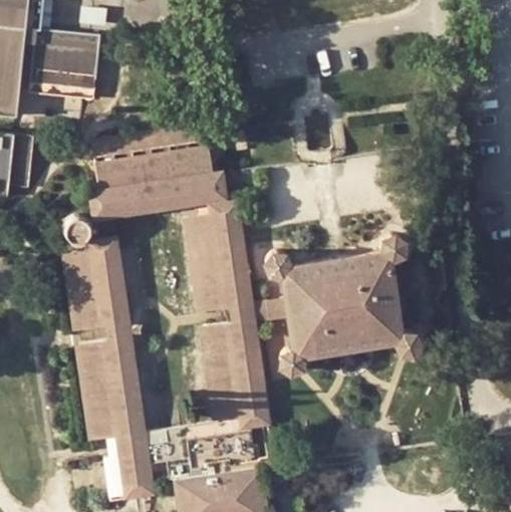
[(0,114),(15,116),(22,49),(32,50),(28,89),(98,98),(105,36),(35,27),(38,0),(0,0),(0,114)]
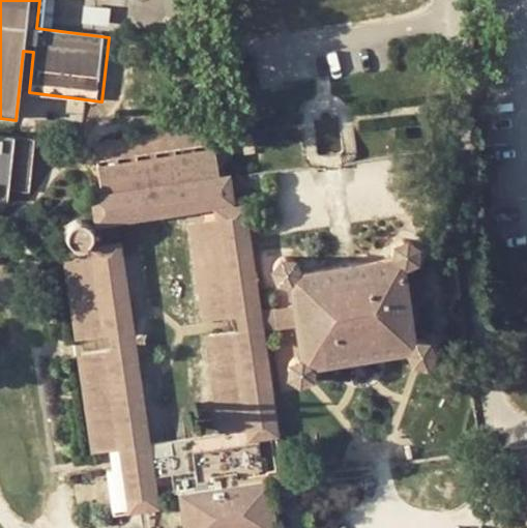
[(80,22),(107,25),(108,9),(82,6),(80,22)]
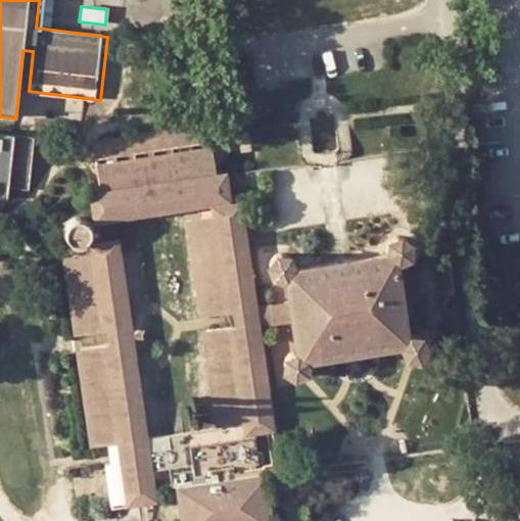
[(207,125),(94,142),(97,164),(211,147),(207,125)]
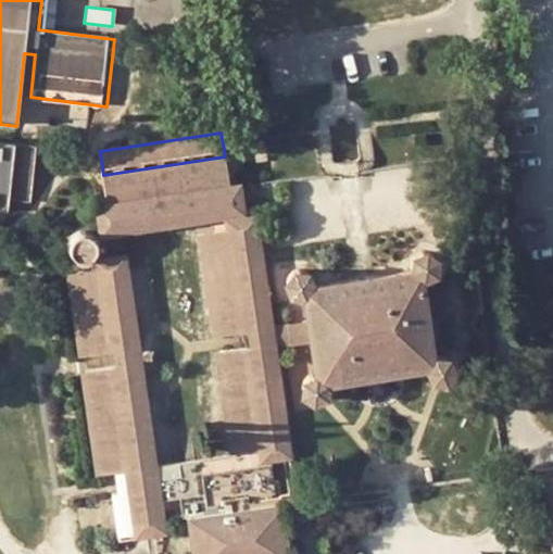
[(263,142),(253,143),(256,163),(266,162),(263,142)]
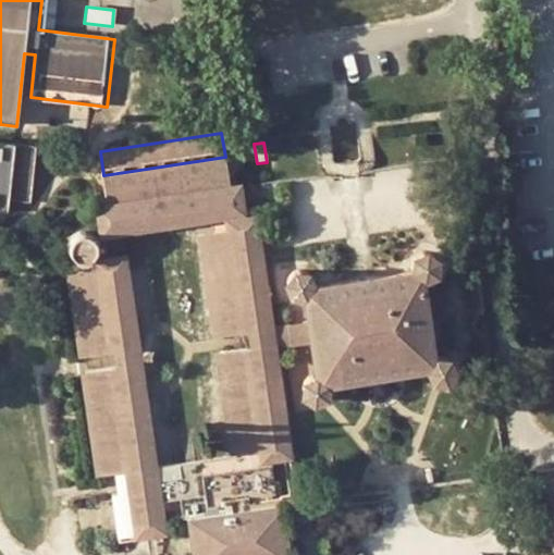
[(27,150),(0,147),(0,214),(2,214),(3,204),(23,206),(27,150)]
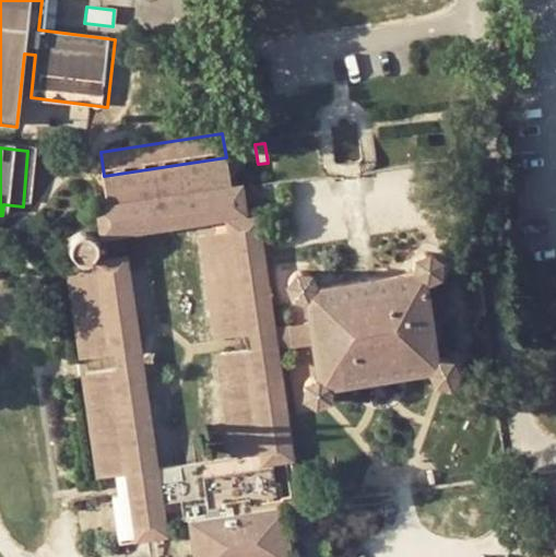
[(108,202),(113,238),(225,221),(235,220),(231,188),(226,157),(104,176),(108,202)]
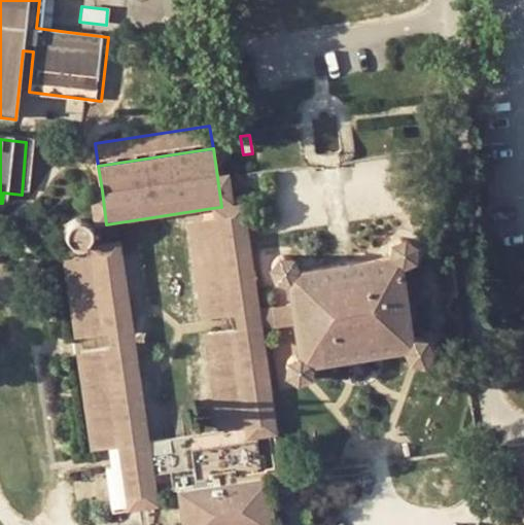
[(389,156),(342,165),(352,221),(398,213),(389,156)]
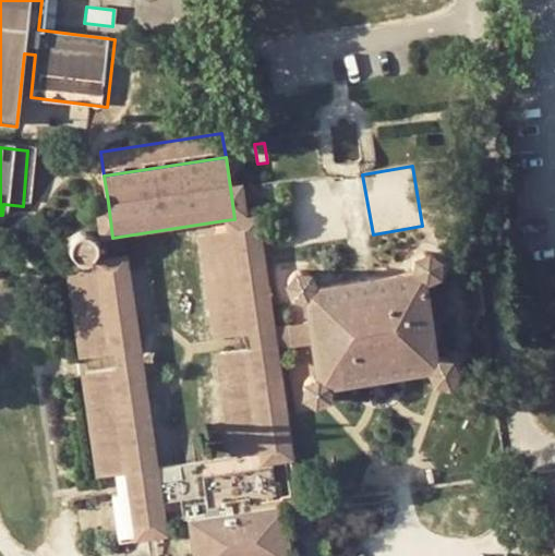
[(230,188),(234,219),(248,216),(242,185),(230,188)]
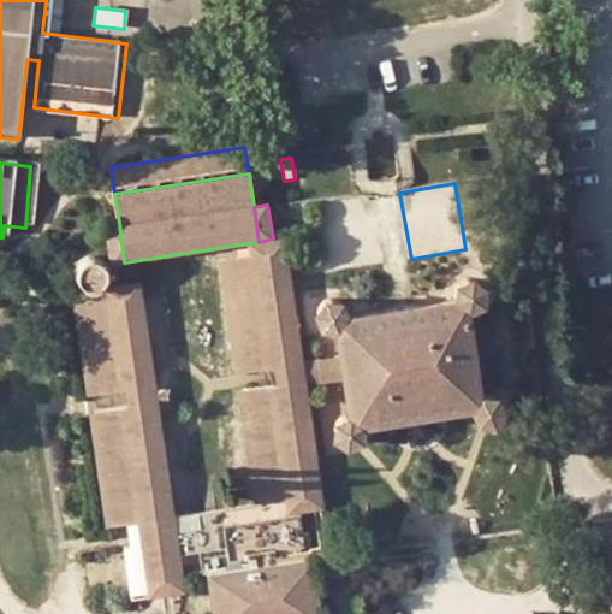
[(105,225),(111,265),(124,263),(119,223),(105,225)]
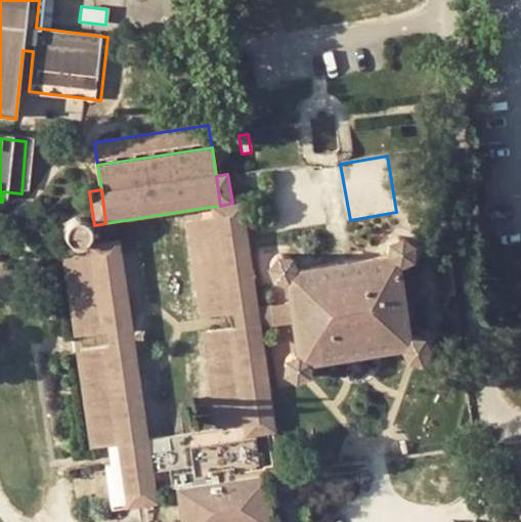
[(213,219),(246,215),(244,202),(232,203),(220,206),(211,207),(213,219)]
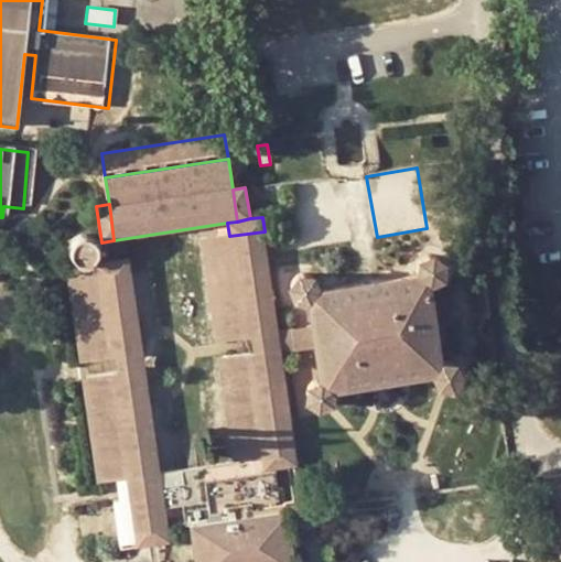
[(246,341),(279,336),(265,231),(229,236),(206,240),(222,345),(246,341)]
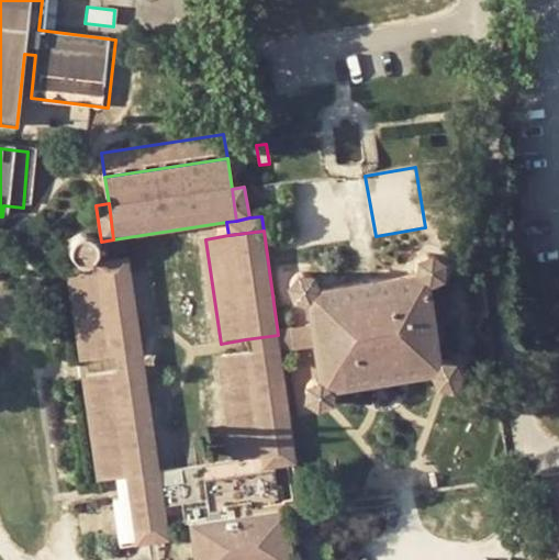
[(85,264),(90,261),(93,258),(96,254),(96,248),(94,245),(92,241),(88,238),(82,237),(77,239),(73,241),(70,245),(69,249),(69,255),(71,259),(76,262),(80,264),(85,264)]
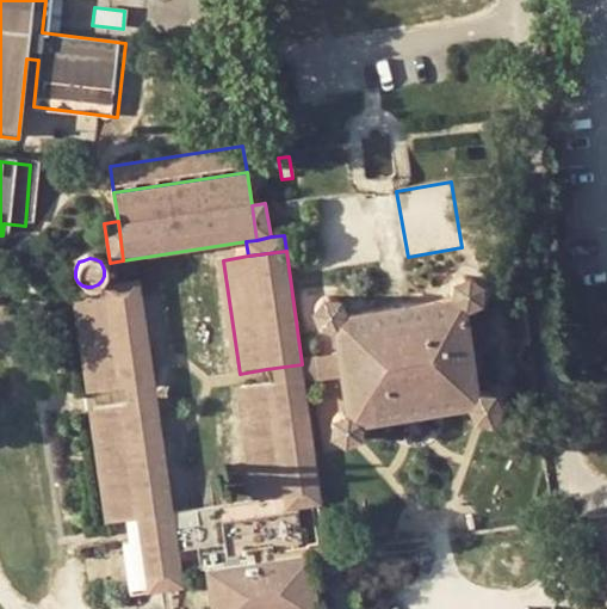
[(474,393),(463,309),(468,308),(472,306),(476,301),(478,296),(477,290),(475,285),(472,282),(466,280),(462,280),(457,282),(452,284),(450,289),(448,295),(450,300),(344,314),(341,309),(339,306),(333,302),(328,303),(323,305),(319,308),(316,313),(316,319),(317,324),(320,327),(324,330),(330,331),(332,331),(344,411),(339,413),(335,416),(333,420),(332,426),(333,431),(336,436),(341,438),(346,440),(351,438),(355,435),(359,431),(359,424),(468,411),(471,414),(475,418),(481,419),(485,418),(490,414),(493,411),(494,405),(494,400),(490,395),(487,392),(481,391),(476,392),(474,393)]
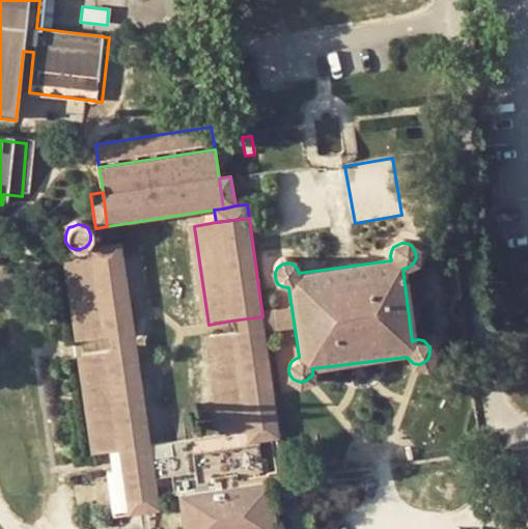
[(91,260),(124,257),(122,244),(89,248),(91,260)]
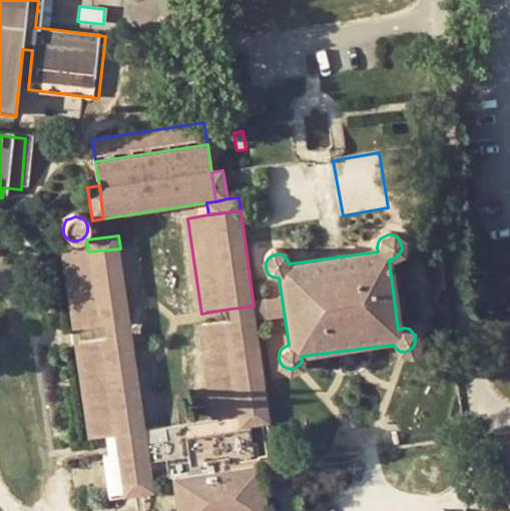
[(101,326),(129,321),(120,248),(88,251),(67,254),(77,329),(101,326)]
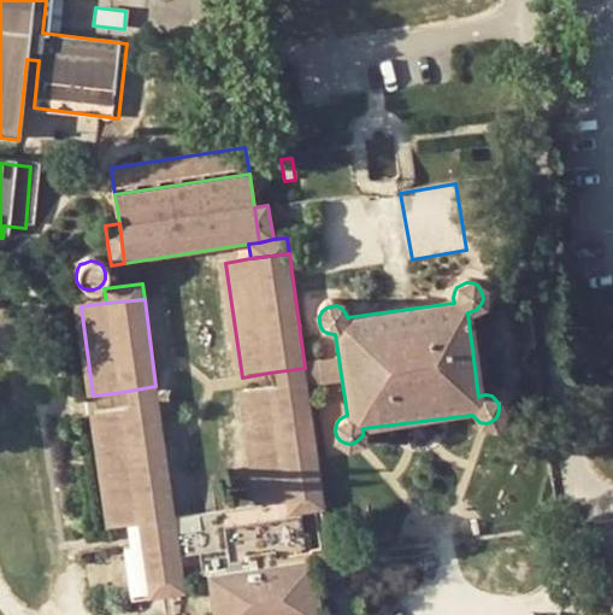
[(271,390),(308,386),(305,368),(269,373),(271,390)]
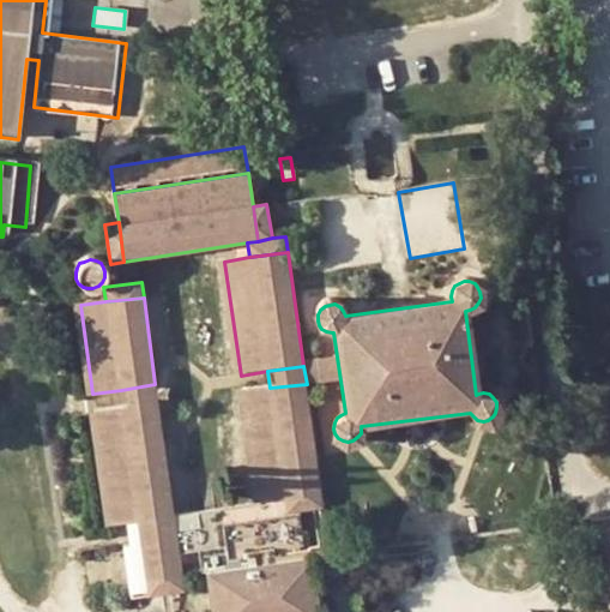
[(260,507),(174,516),(158,405),(125,408),(95,413),(112,527),(134,523),(143,579),(182,573),(180,552),(223,545),(227,567),(206,569),(211,611),(319,611),(313,561),(324,559),(316,510),(324,509),(307,384),(270,388),(243,391),(260,507)]
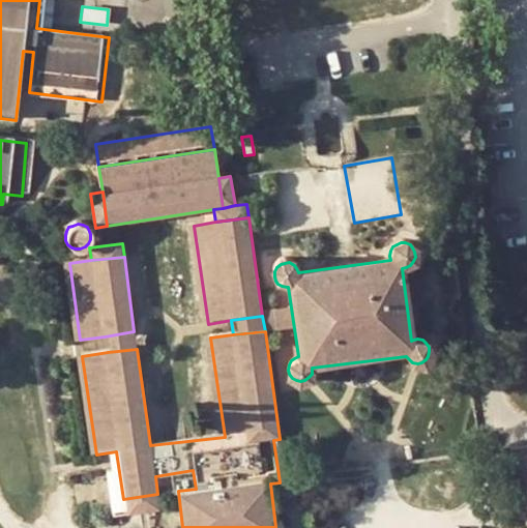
[(108,352),(137,349),(134,331),(105,336),(108,352)]
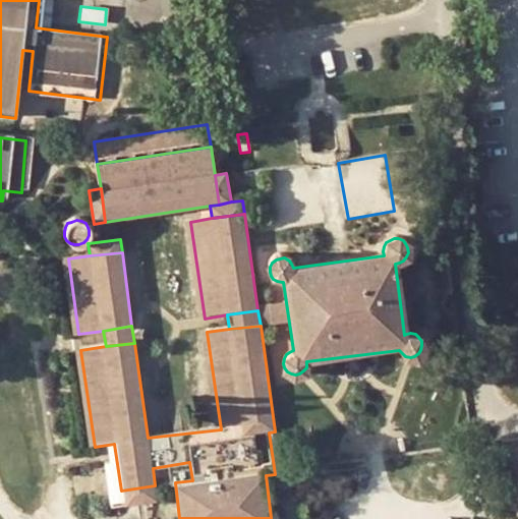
[(517,440),(501,443),(510,506),(517,505),(517,440)]
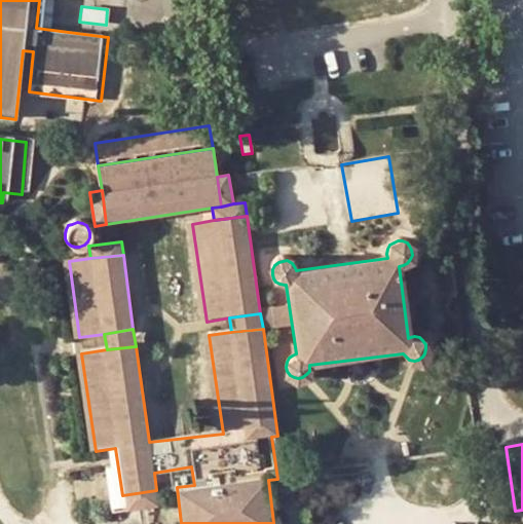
[(156,490),(122,495),(124,511),(158,506),(156,490)]
